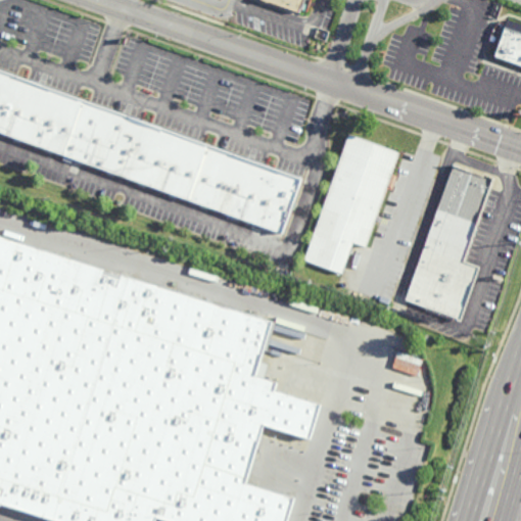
[(303,0),(298,14),(258,0),(303,0)]
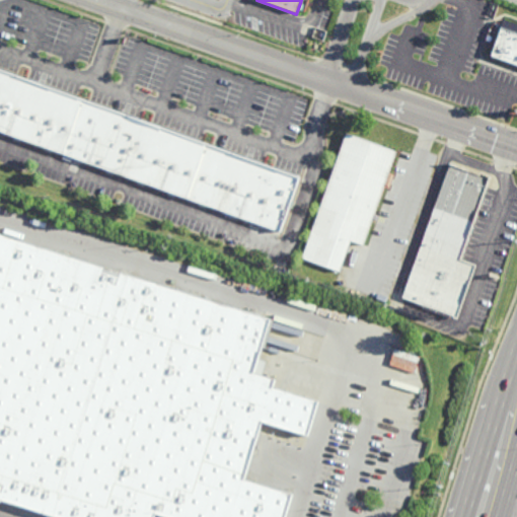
[(516,70),(484,58),(497,24),(516,31),(516,70)]
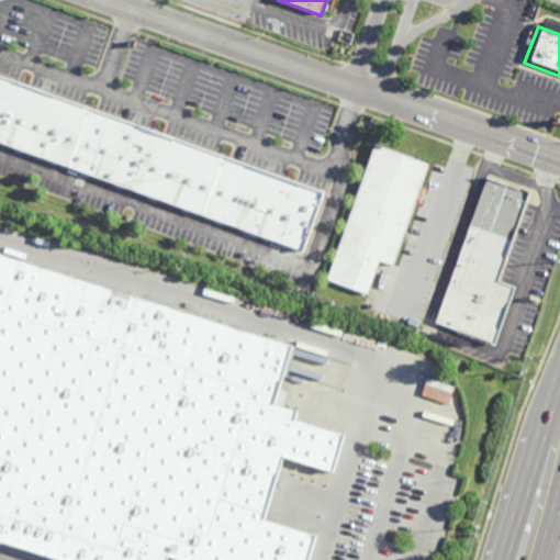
[(301,253),(0,144),(0,79),(322,196),(301,253)]
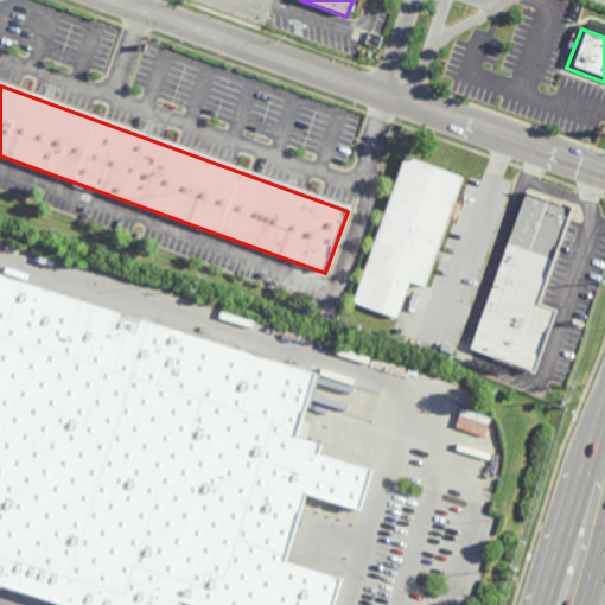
[(454,223),(447,220),(424,288),(409,284),(396,319),(351,303),(403,157),(463,178),(453,203),(460,205),(454,223)]
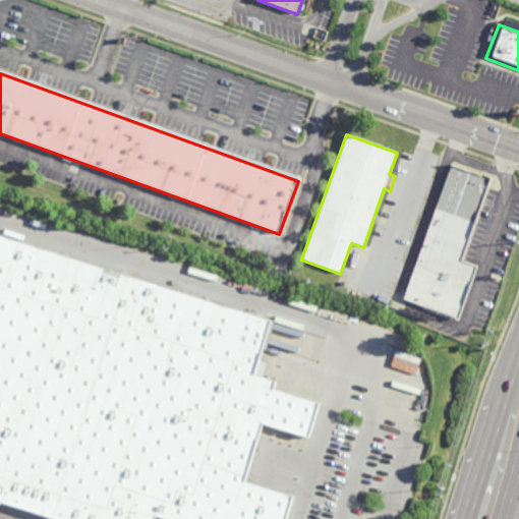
[(458,320),(453,318),(423,306),(422,308),(402,301),(450,166),(487,180),(485,186),(487,186),(461,262),(476,268),(458,320)]
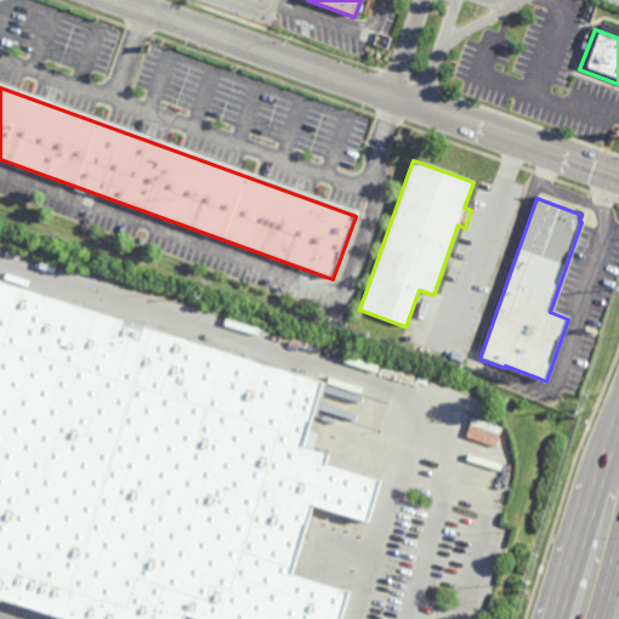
[(0,280),(312,381),(307,398),(293,444),(319,453),(317,464),(370,481),(358,520),(304,503),(280,574),(339,592),(330,618),(186,618),(34,618),(0,608),(0,280)]
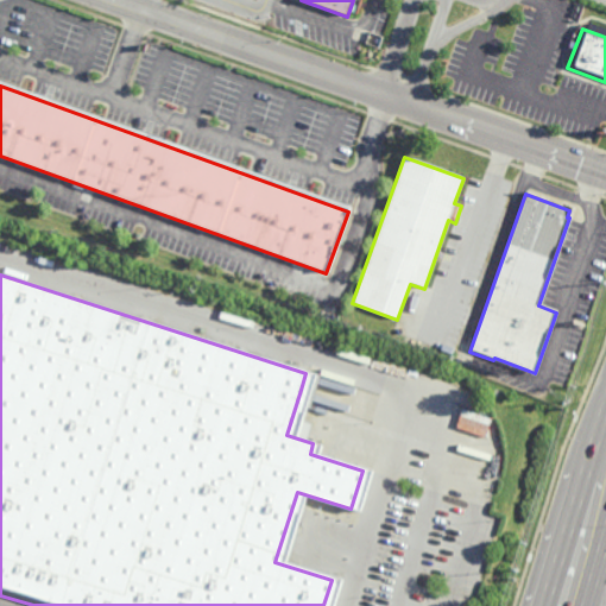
[(483,440),(490,422),(461,411),(455,429),(483,440)]
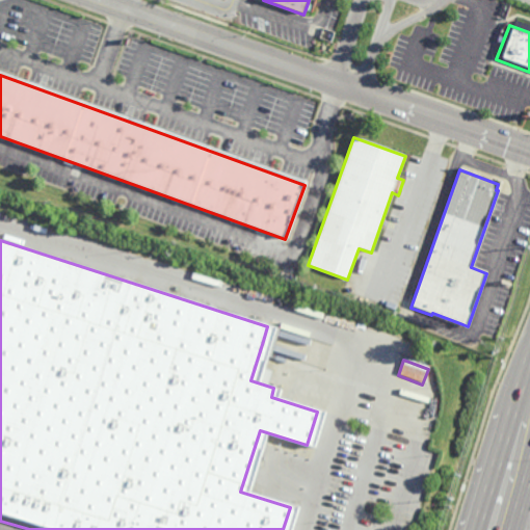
All buildings are outlined.
